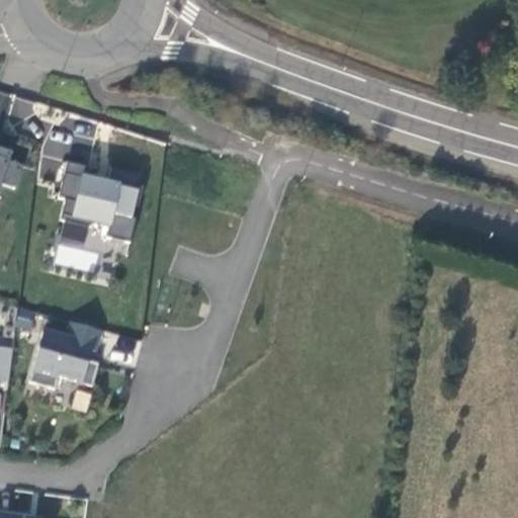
[(0,189),(2,184),(15,188),(22,166),(9,161),(12,152),(0,148),(0,189)]
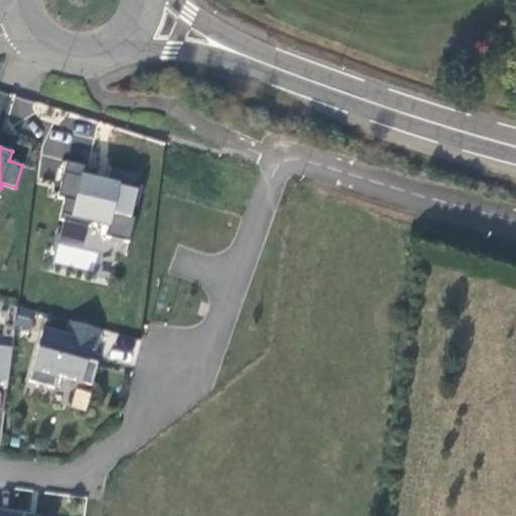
[(65,199),(59,220),(89,226),(90,220),(108,224),(106,236),(129,242),(135,217),(131,216),(133,203),(139,205),(143,184),(138,183),(141,173),(111,167),(107,181),(86,177),(89,166),(66,161),(57,198),(65,199)]
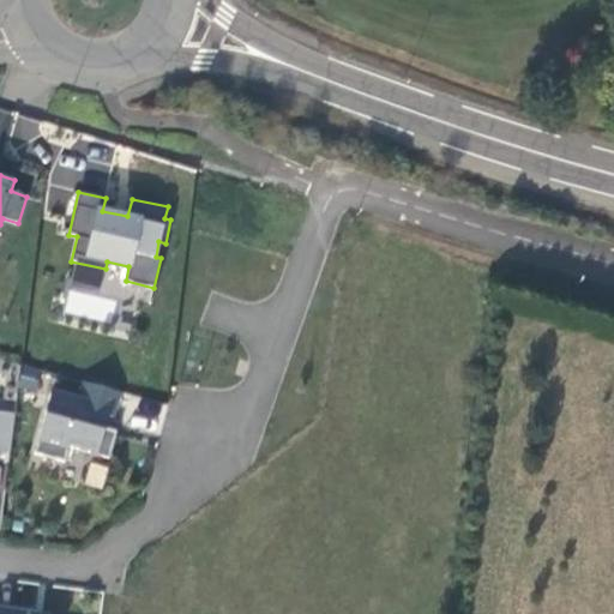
[(120,393),(84,383),(78,402),(52,393),(34,453),(65,462),(70,447),(109,458),(116,432),(100,427),(103,415),(113,417),(120,393)]
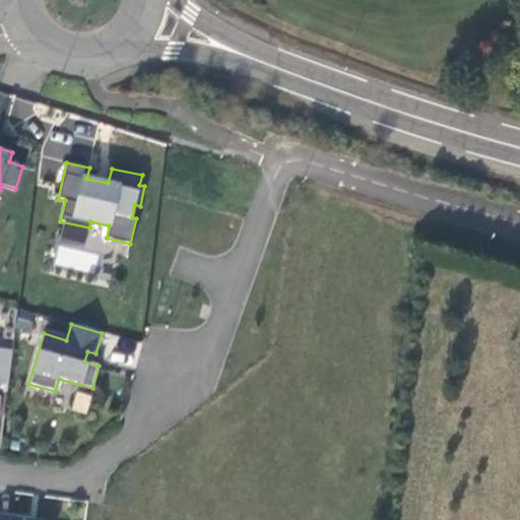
[(0,383),(7,385),(12,351),(0,348),(0,383)]
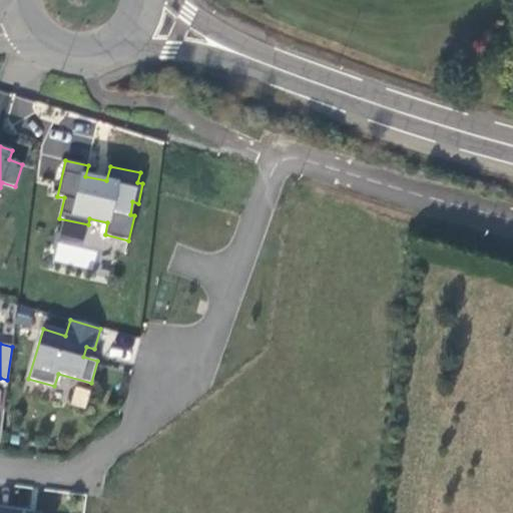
[(73,386),(70,405),(86,408),(89,389),(73,386)]
